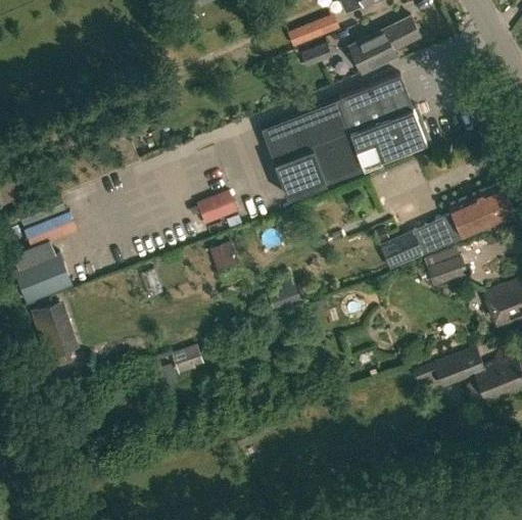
[(337,0),(344,15),(366,5),(374,5),(378,0),(337,0)]
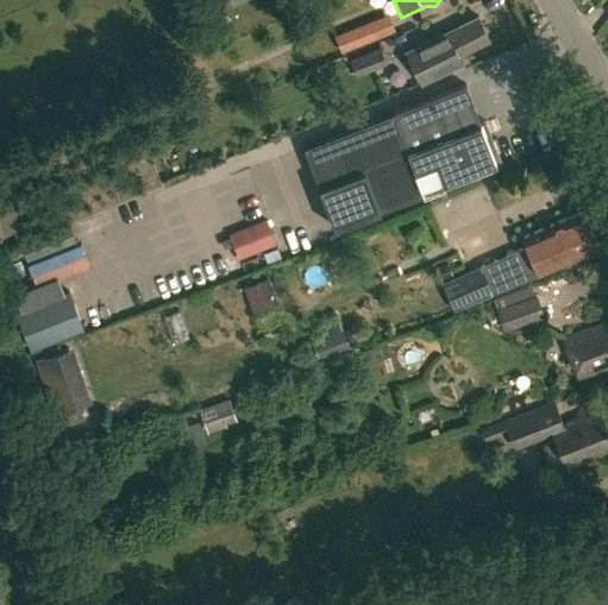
[(332,37),(339,55),(370,43),(395,32),(388,16),(332,37)]
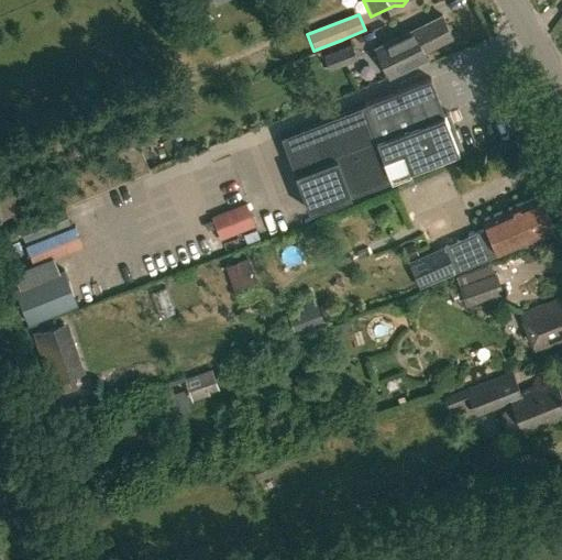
[(374,50),(388,78),(426,59),(422,53),(451,39),(441,18),(374,50)]
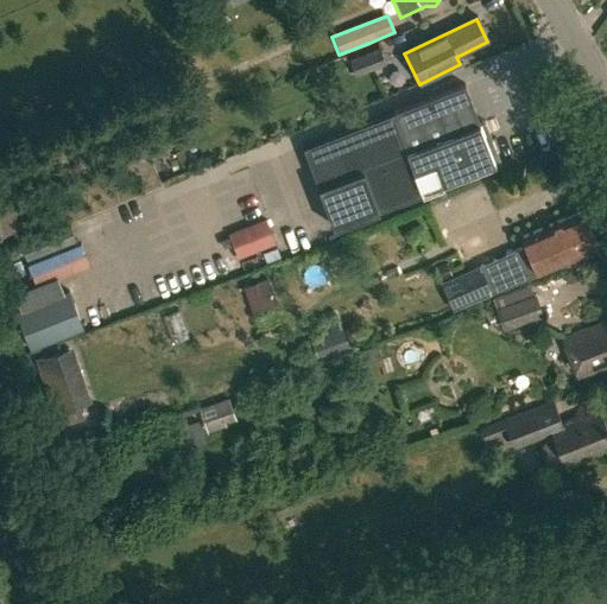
[(347,61),(354,78),(385,65),(378,48),(347,61)]
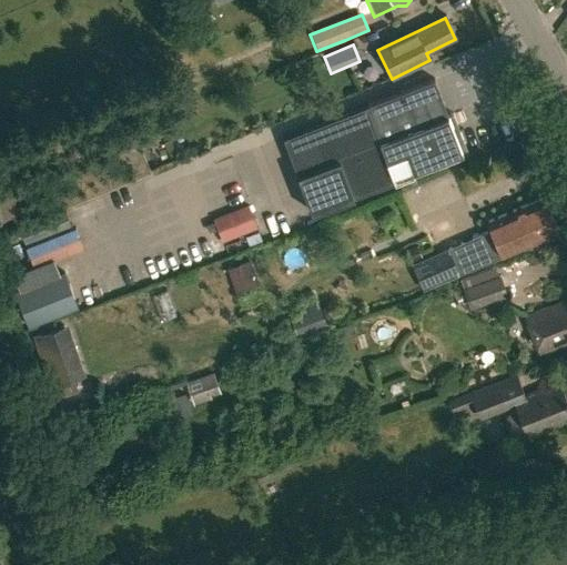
[(283,139),(311,214),(467,154),(458,132),(454,134),(434,81),(283,139)]
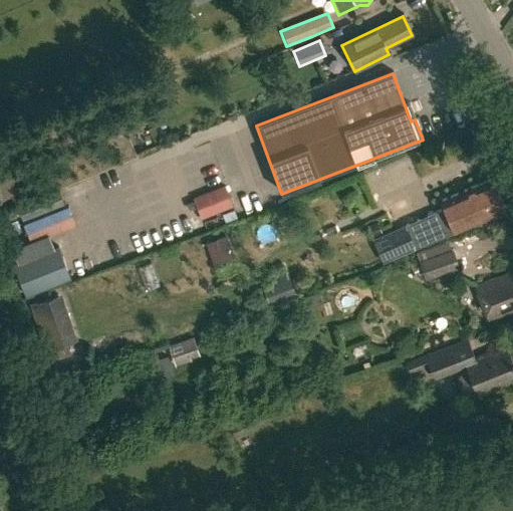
[(0,202),(11,198),(4,179),(0,181),(0,202)]
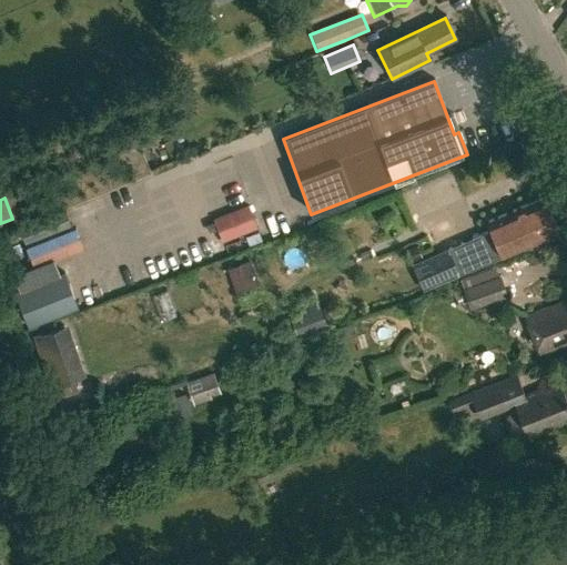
[(503,258),(558,233),(544,200),(487,224),(490,233),(446,252),(457,278),(503,258)]
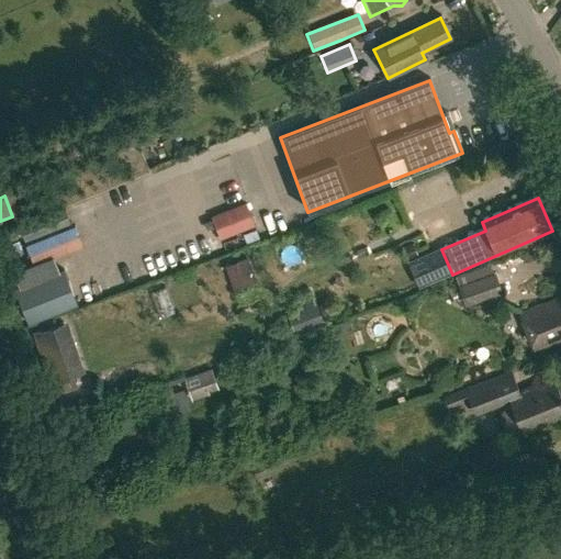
[(259,208),(270,235),(281,231),(270,203),(259,208)]
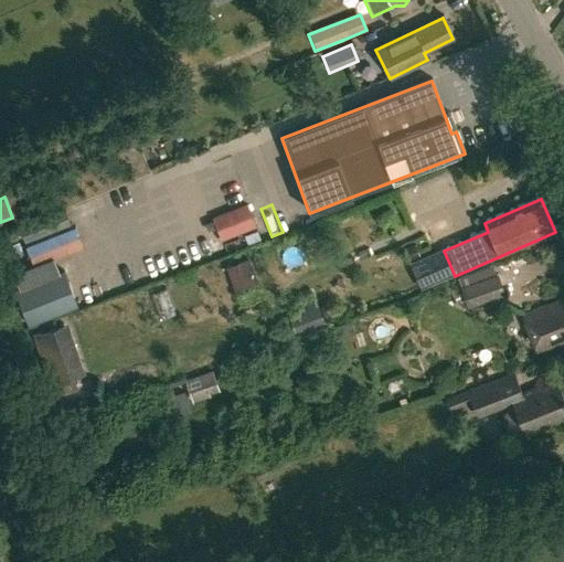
[(210,221),(219,244),(254,230),(253,228),(254,226),(246,207),(211,219),(212,220),(210,221)]
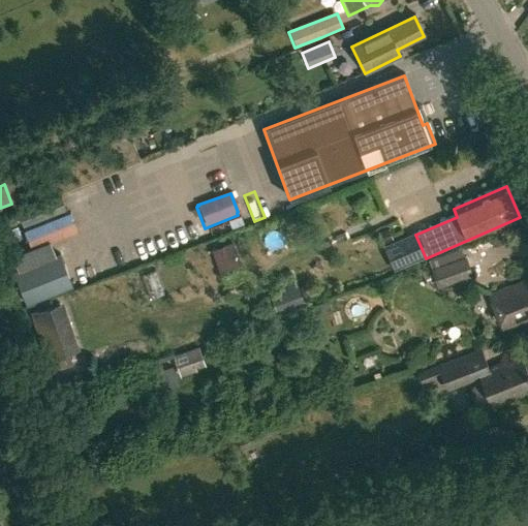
[(26,235),(34,253),(81,235),(73,215),(26,235)]
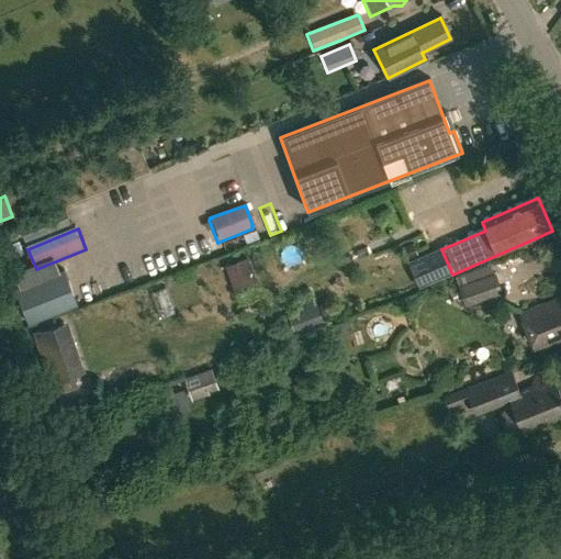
[(452,275),(441,249),(406,265),(417,290),(452,275)]
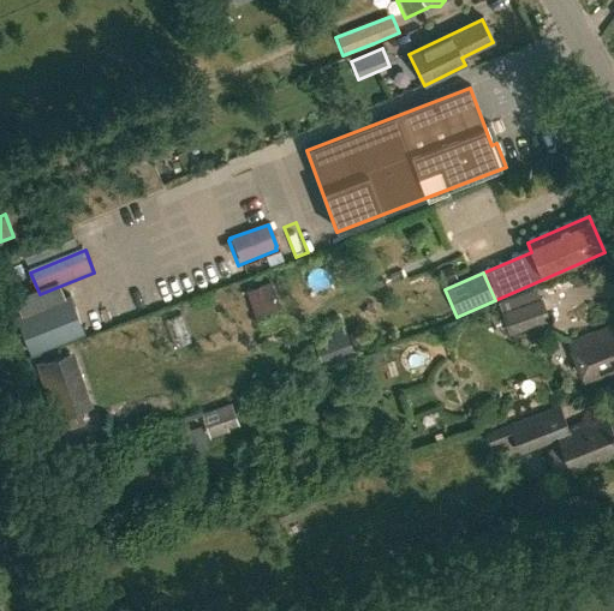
[(244,294),(254,322),(279,313),(268,285),(244,294)]
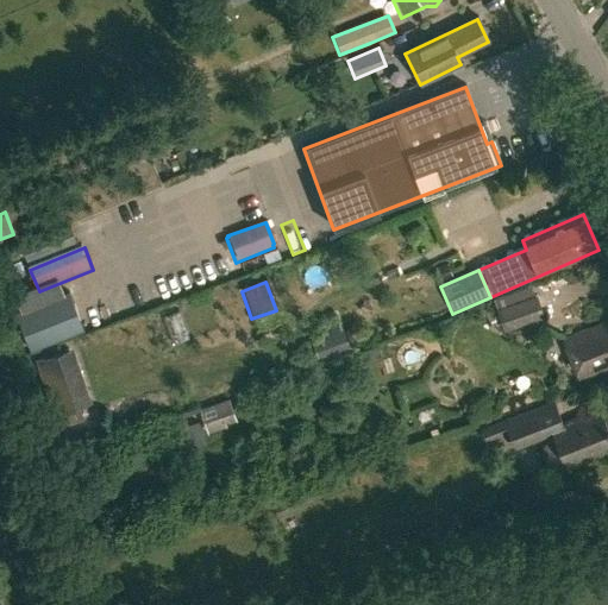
[(491,301),(502,333),(543,319),(536,295),(533,296),(530,288),(491,301)]
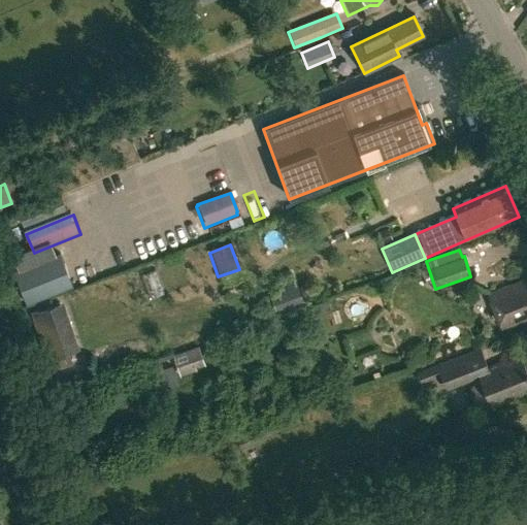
[(60,254),(13,272),(26,304),(72,286),(60,254)]
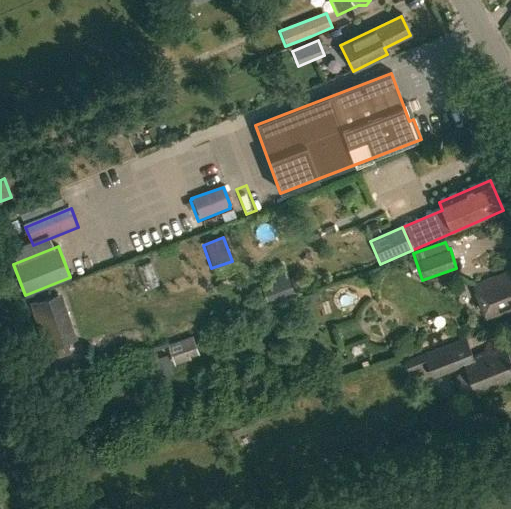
[(185,282),(181,266),(171,269),(169,260),(140,267),(146,292),(185,282)]
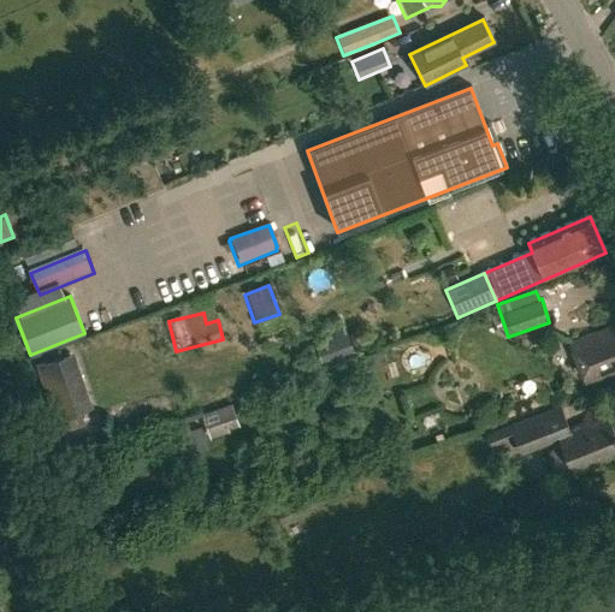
[(614,327),(568,345),(584,386),(614,373),(614,327)]
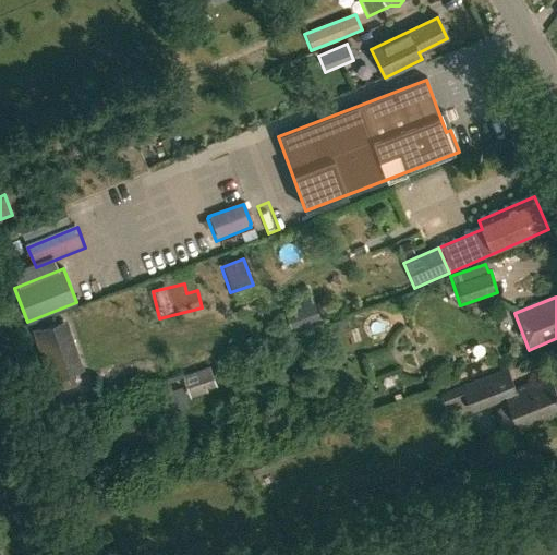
[(321,321),(315,303),(286,313),(292,330),(321,321)]
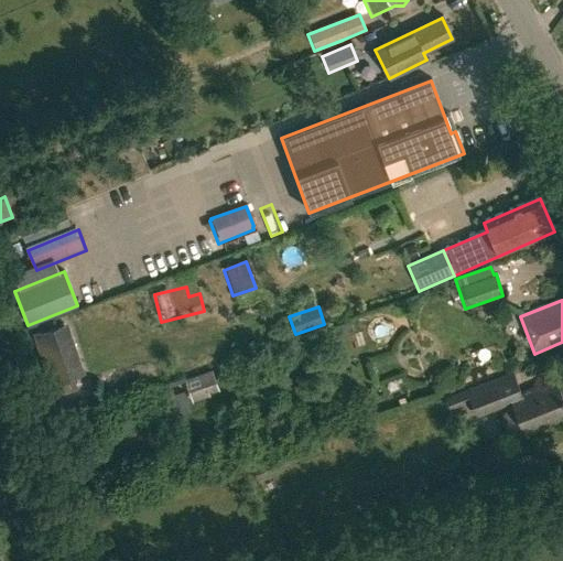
[(332,331),(335,340),(353,334),(349,324),(332,331)]
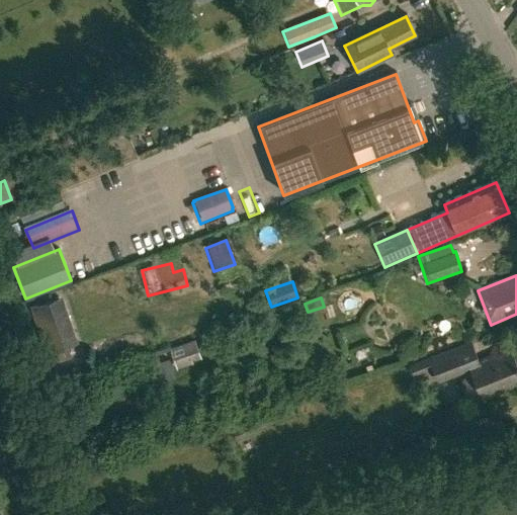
[(169,352),(176,373),(192,367),(191,364),(200,361),(194,343),(169,352)]
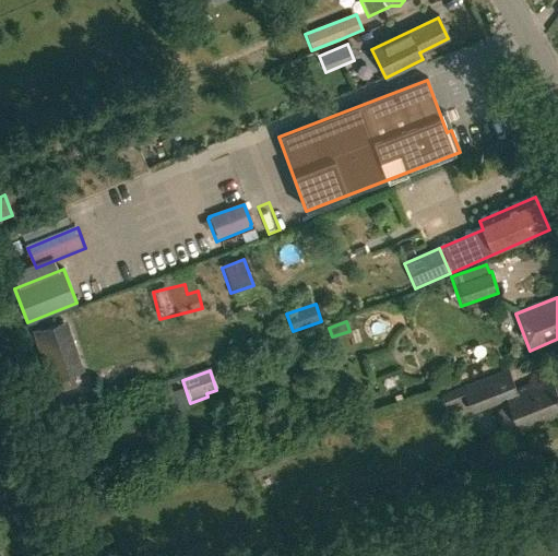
[(502,432),(510,435),(518,432),(519,433),(557,416),(557,399),(549,378),(515,391),(507,371),(462,390),(471,414),(506,400),(508,406),(500,410),(497,417),(502,432)]
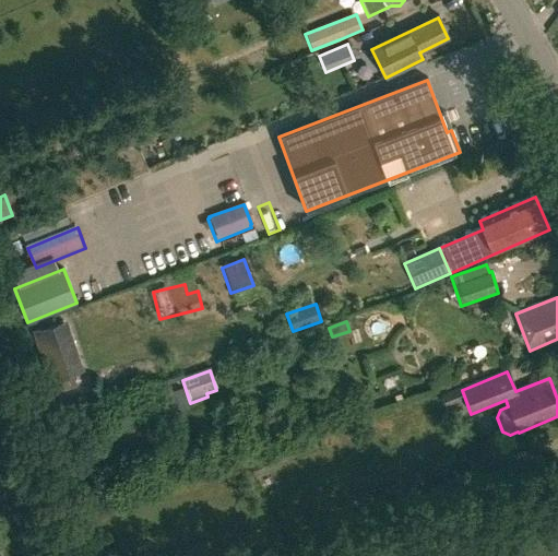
[(286,446),(274,451),(280,464),(292,459),(286,446)]
